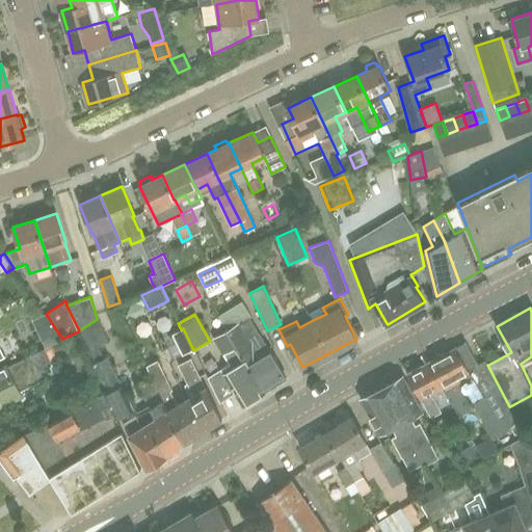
[(147,466),(165,454),(142,409),(138,411),(134,409),(108,356),(103,360),(98,346),(108,341),(97,319),(79,330),(78,331),(108,392),(105,394),(117,418),(126,414),(129,420),(124,423),(147,466)]
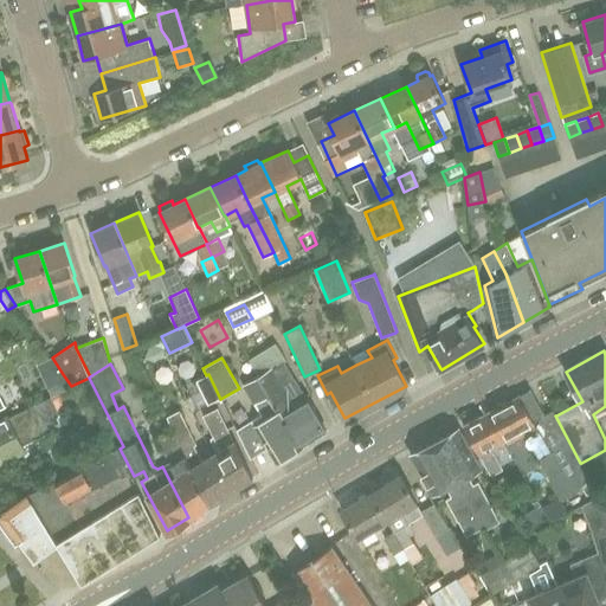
[(324,429),(304,395),(290,371),(281,378),(274,367),(258,376),(301,444),(324,429)]
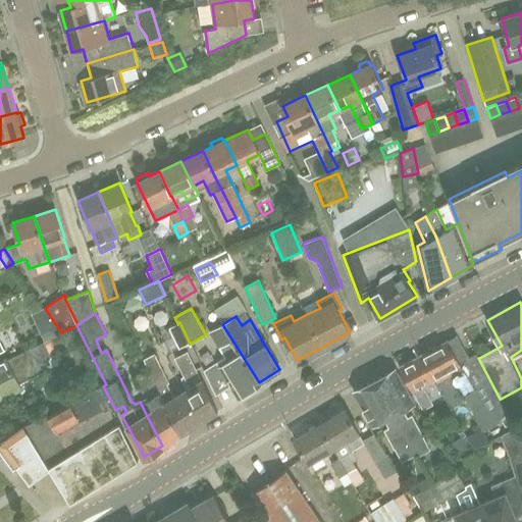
[(54,322),(38,330),(43,342),(61,332),(54,322)]
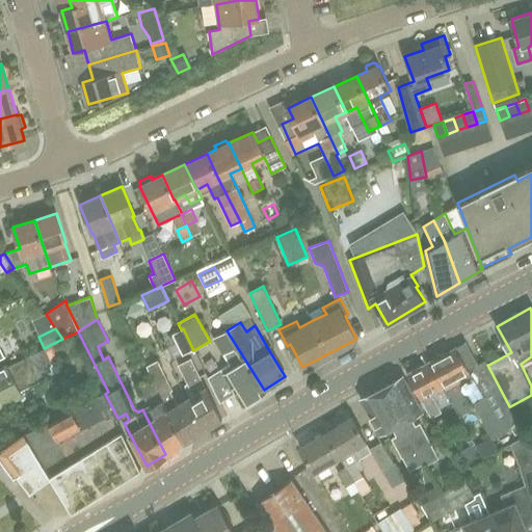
[(192,351),(193,350),(183,328),(181,329),(173,334),(182,354),(192,350),(192,351)]
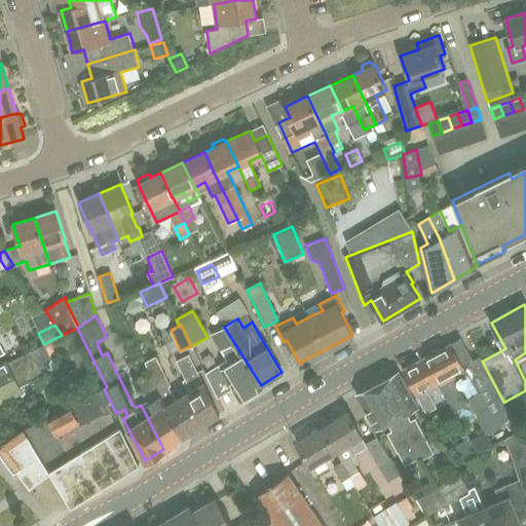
[(261,386),(261,385),(224,327),(212,334),(221,349),(227,360),(219,365),(221,369),(240,399),(261,386)]
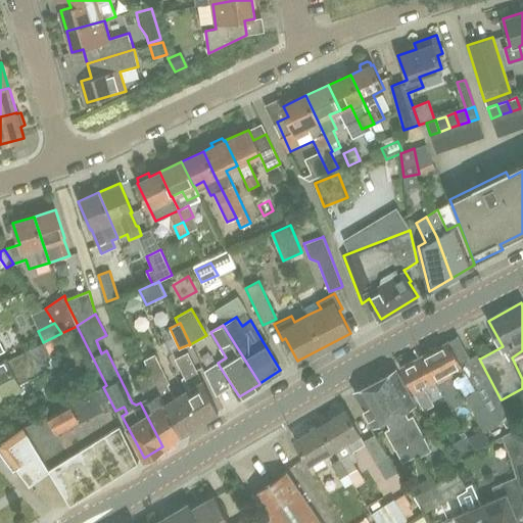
[(501,399),(479,359),(480,359),(478,354),(470,359),(458,336),(422,355),(436,381),(438,384),(439,383),(453,409),(468,400),(484,431),(510,417),(502,399),(501,399)]
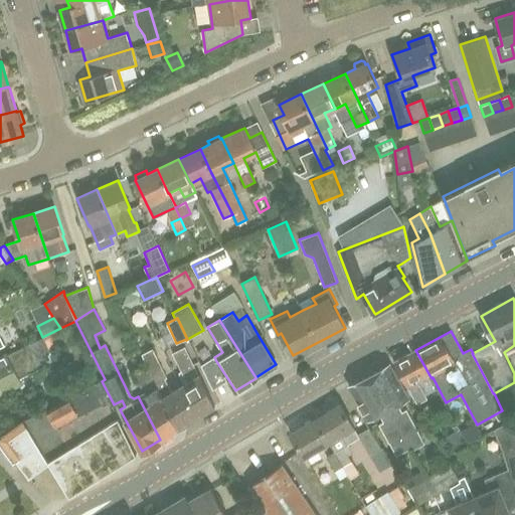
[(0,391),(20,381),(57,362),(43,337),(6,355),(0,357),(0,391)]
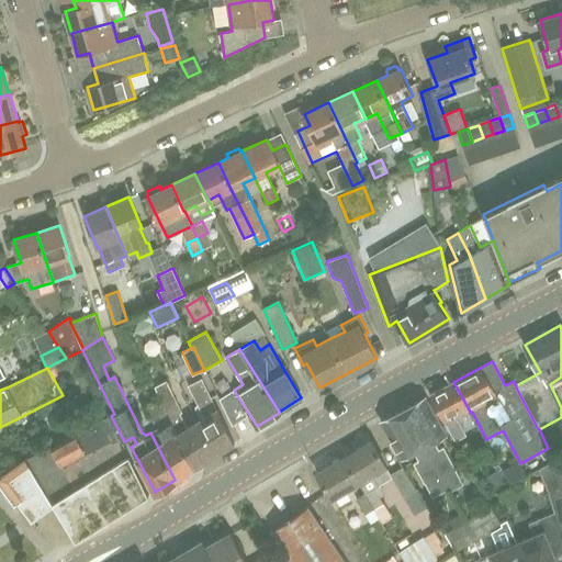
[(233,440),(202,377),(188,383),(205,416),(198,420),(214,452),(233,440)]
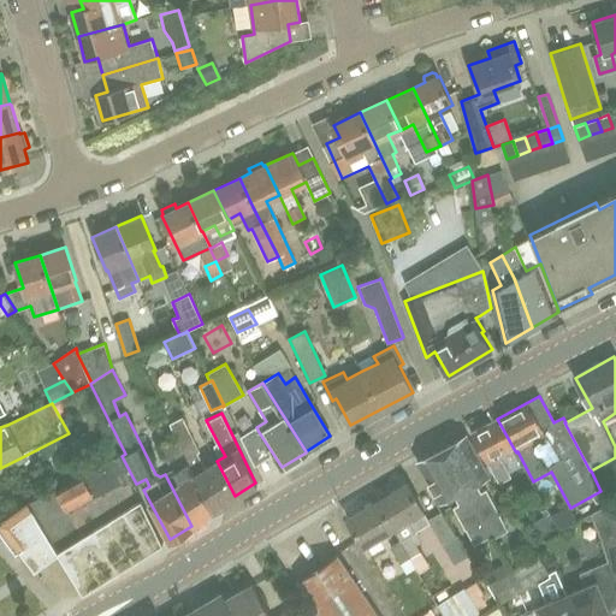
[(235,496),(217,461),(205,468),(196,452),(199,451),(183,416),(170,424),(178,438),(213,509),(235,496)]
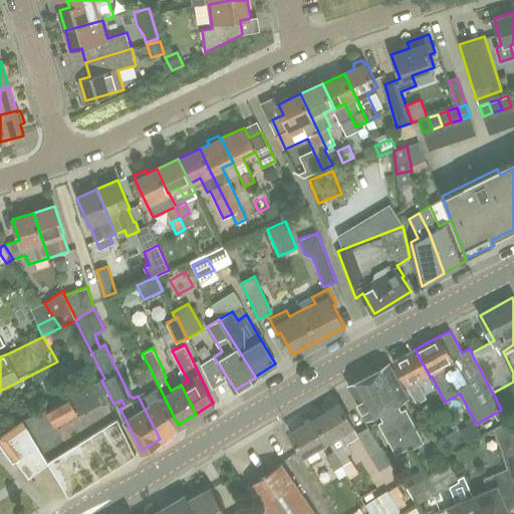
[(428,398),(419,379),(429,374),(415,349),(395,360),(418,403),(428,398)]
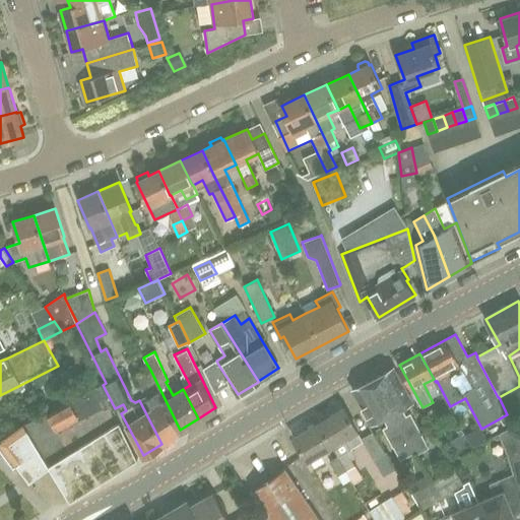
[(401,408),(411,402),(392,367),(372,378),(391,413),(407,440),(415,454),(429,447),(410,413),(405,416),(401,408)]
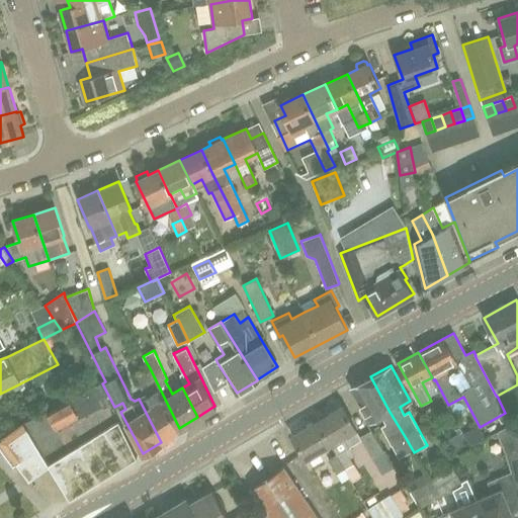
[(179,428),(150,368),(139,375),(147,394),(139,399),(161,442),(162,441),(161,440),(179,428)]
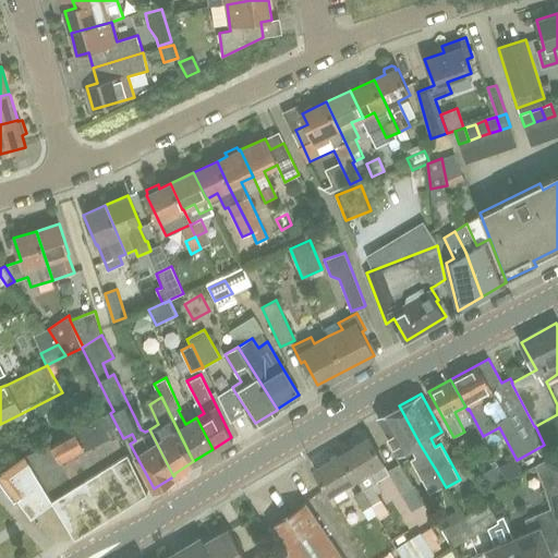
[(420,444),(399,405),(377,417),(398,456),(411,449),(415,457),(410,460),(422,481),(437,472),(420,444)]
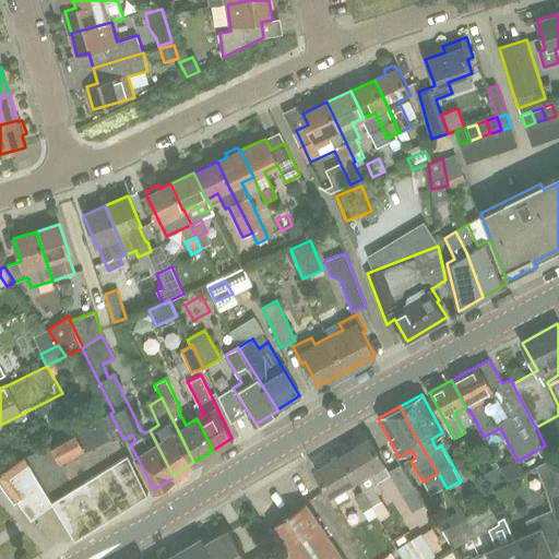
[(147,492),(123,439),(110,414),(74,430),(27,456),(32,465),(33,464),(45,484),(43,485),(52,500),(75,537),(147,492)]
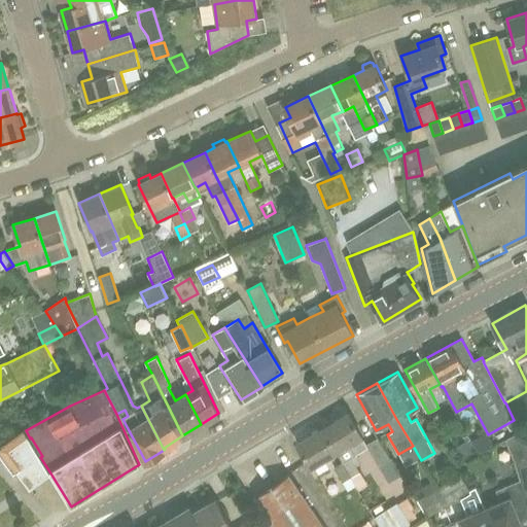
[(349,414),(322,429),(337,452),(337,451),(343,462),(351,477),(359,472),(356,465),(361,462),(356,454),(367,448),(379,466),(390,459),(378,438),(366,445),(362,436),(349,414)]
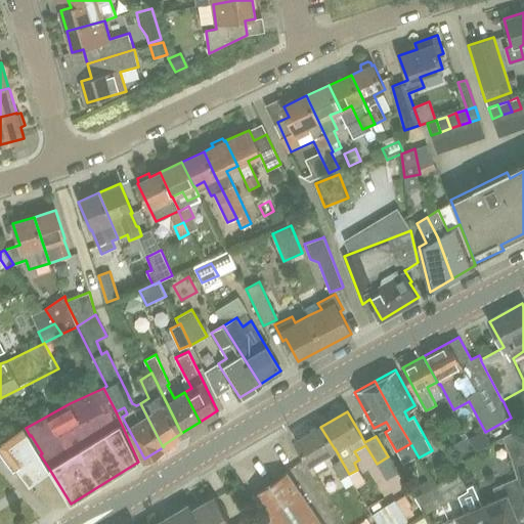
[(334,449),(320,427),(296,441),(309,464),(334,449)]
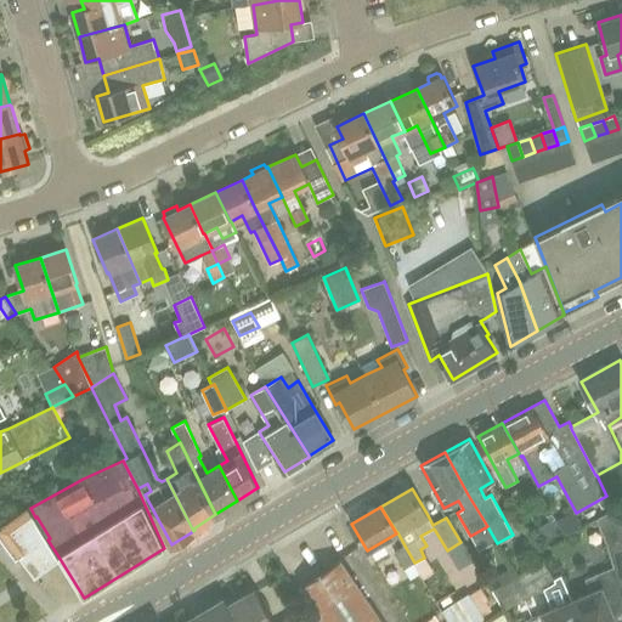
[(58,557),(47,539),(50,538),(37,516),(35,518),(27,522),(21,512),(4,524),(12,533),(11,535),(38,570),(58,557)]
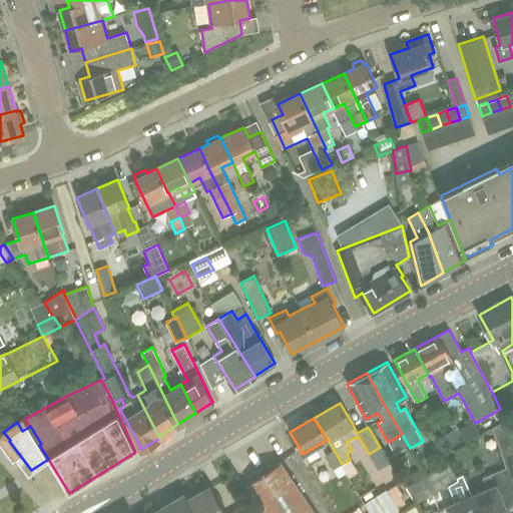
[(476,428),(463,436),(467,442),(480,435),(476,428)]
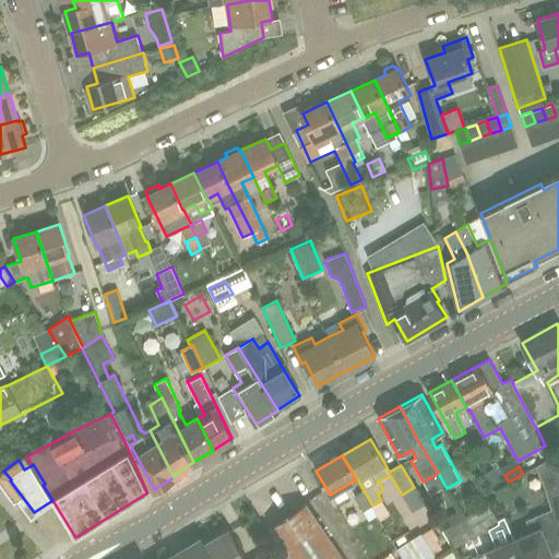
[(494,470),(483,476),(491,490),(502,484),(494,470)]
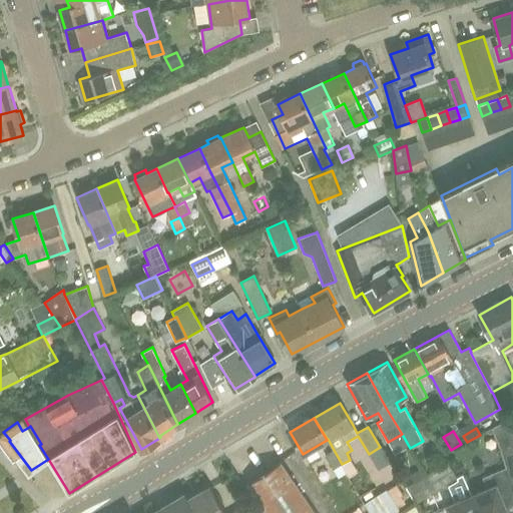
[(512,443),(502,450),(507,467),(512,488),(512,443)]
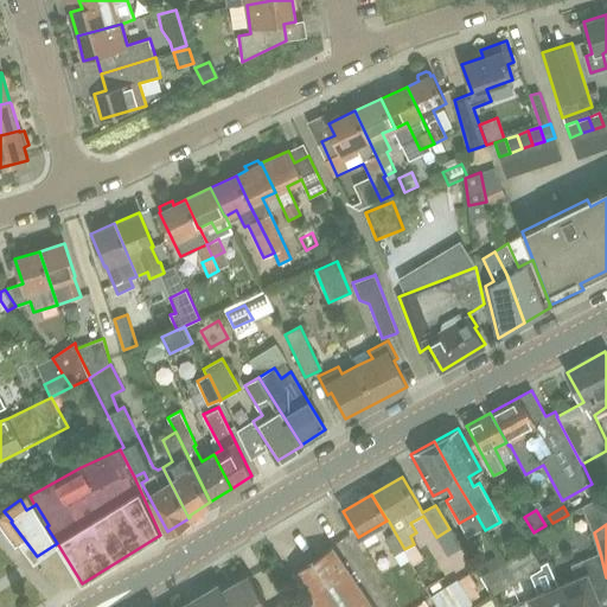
[(395,532),(384,538),(395,555),(404,549),(395,532)]
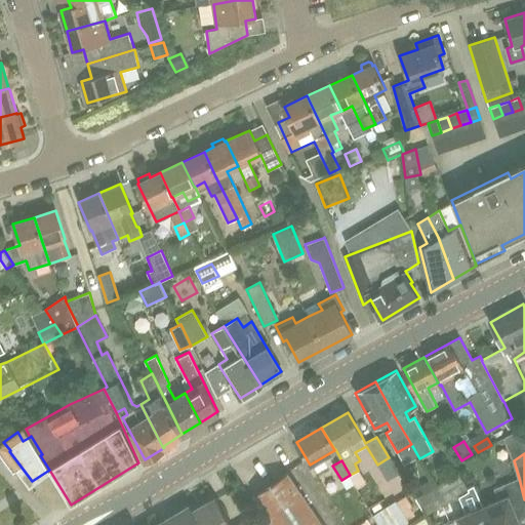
[(254,493),(272,519),(276,524),(324,524),(288,471),(254,493)]
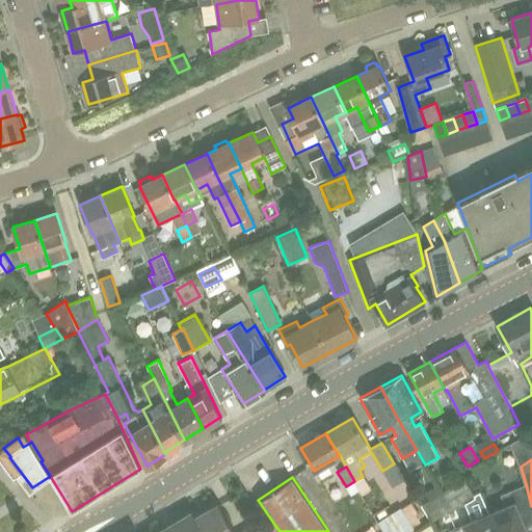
[(464,479),(442,494),(451,511),(475,497),(464,479)]
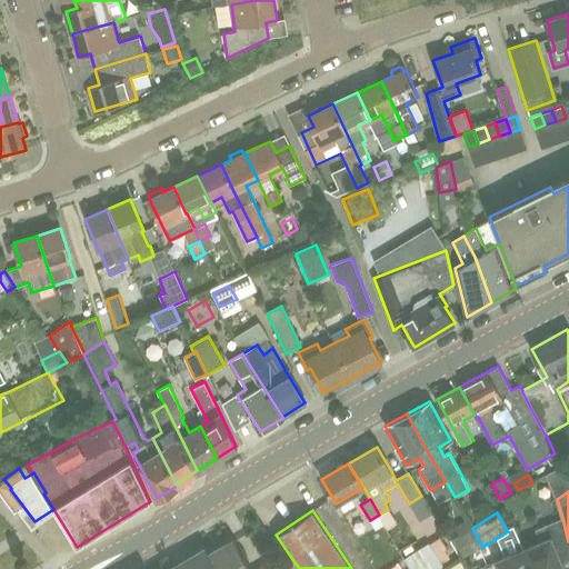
[(371,523),(377,535),(395,526),(390,515),(371,523)]
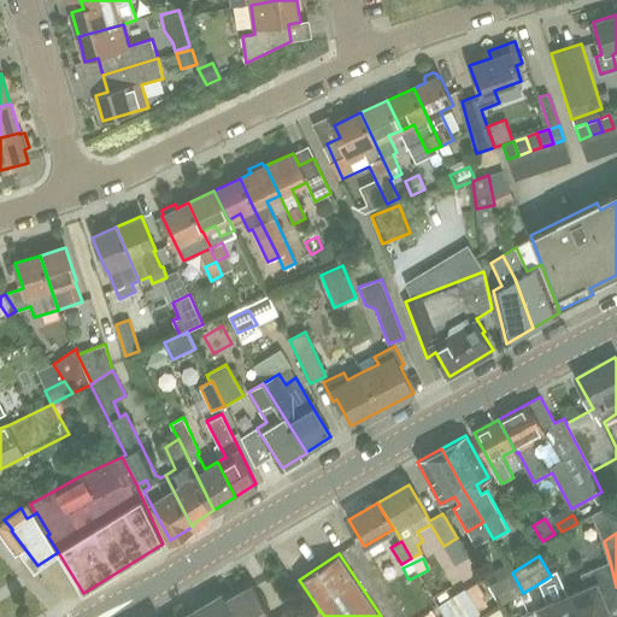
[(611,616),(606,603),(616,598),(616,587),(610,562),(581,574),(587,587),(568,595),(576,616),(611,616)]
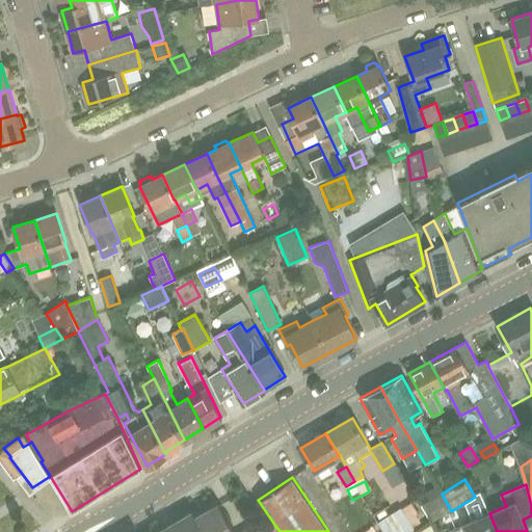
[(451,511),(442,494),(421,505),(431,523),(451,511)]
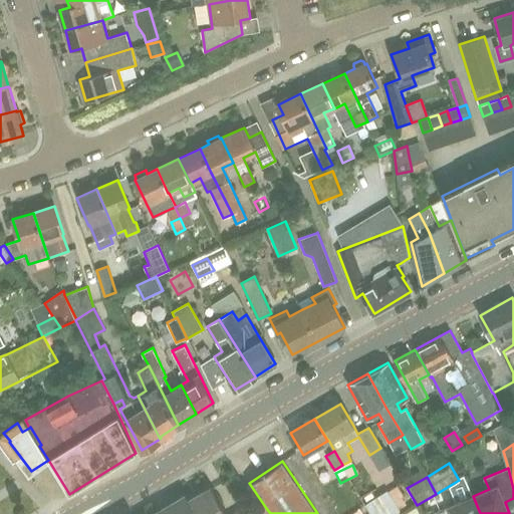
[(238,513),(237,511),(232,513),(223,513),(209,488),(187,501),(194,513),(238,513)]
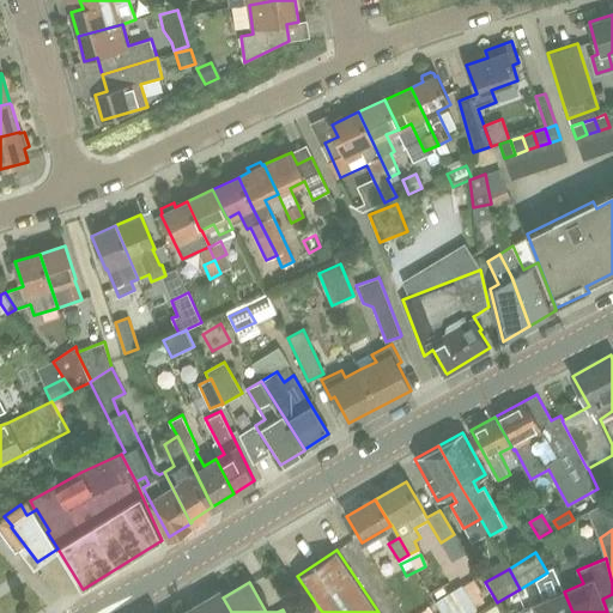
[(461,587),(436,601),(442,612),(468,612),(474,610),(469,601),(461,587)]
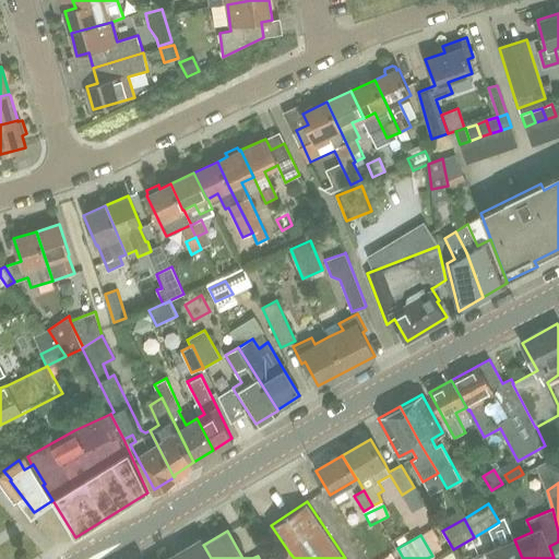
[(211,558),(203,545),(200,539),(180,550),(185,558),(211,558)]
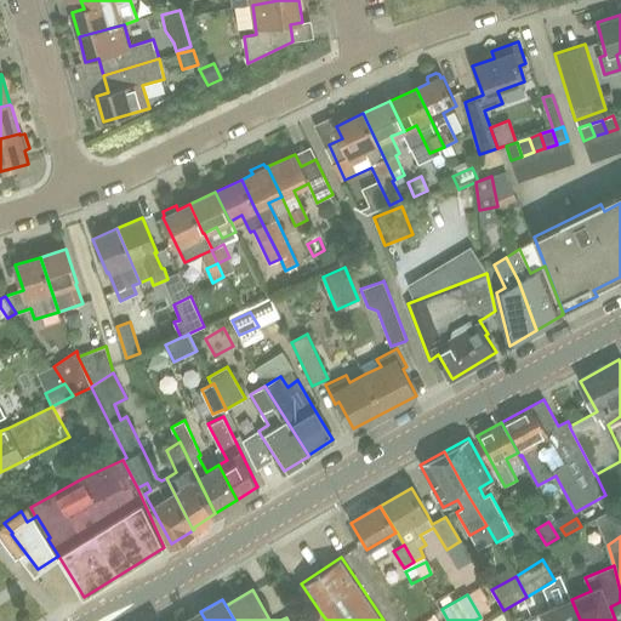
[(580,620),(571,599),(518,620),(580,620)]
